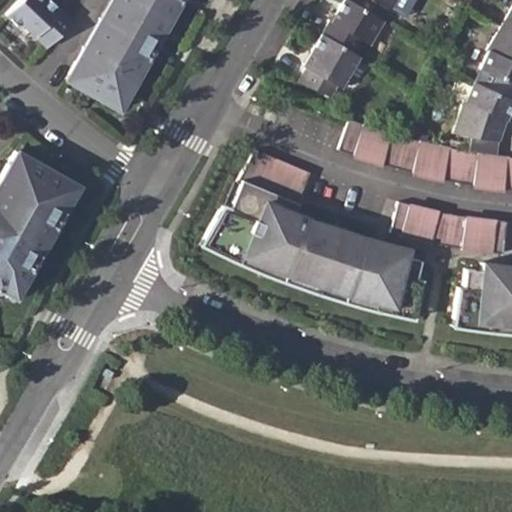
[(70,21),(47,0),(18,0),(4,15),(19,29),(22,25),(46,47),(70,21)]
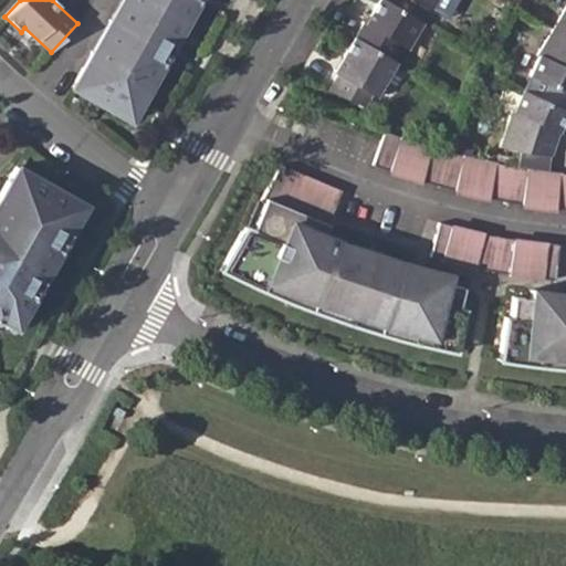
[(116,0),(69,87),(118,115),(128,98),(137,103),(158,65),(149,61),(164,35),(173,40),(194,2),(189,0),(116,0)]
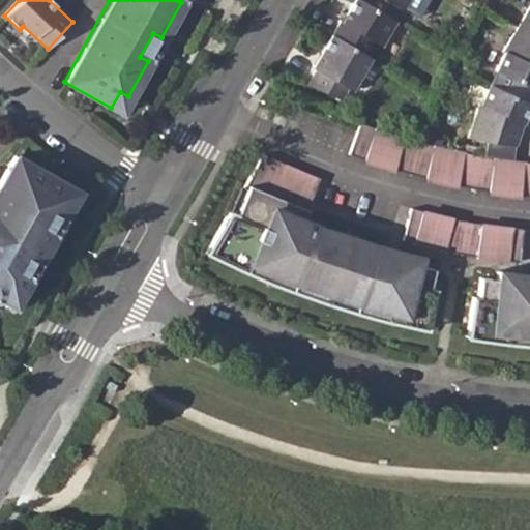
[(343,19),(334,32),(364,51),(373,38),(382,45),(398,19),(364,0),(356,0),(346,20),(343,19)]
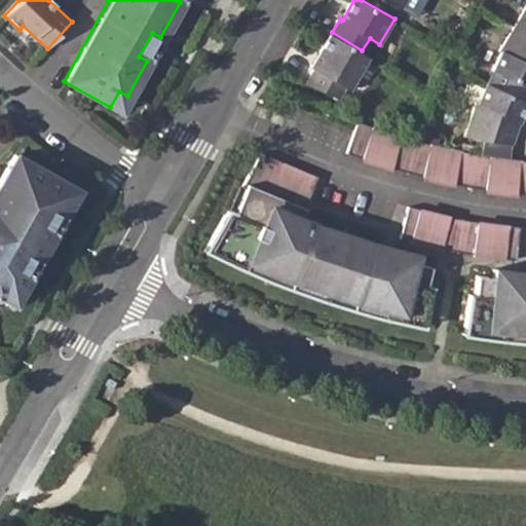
[(525,4),(514,24),(525,30),(525,4)]
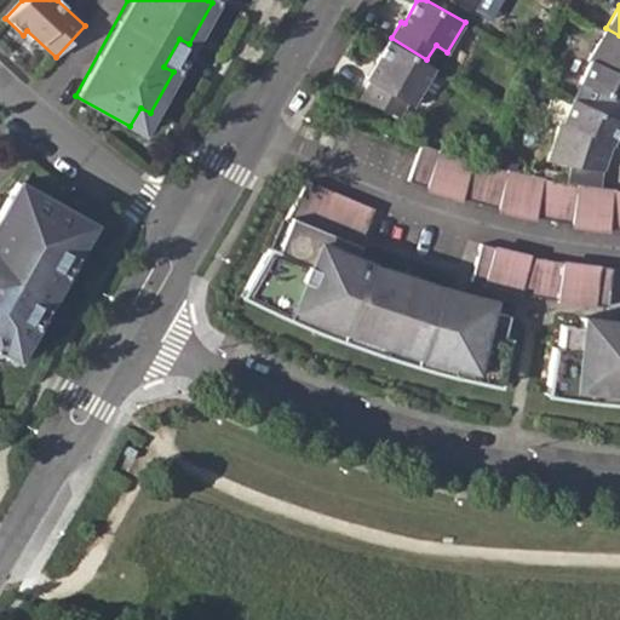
[(619,35),(606,28),(587,59),(591,62),(581,80),(619,99),(619,35)]
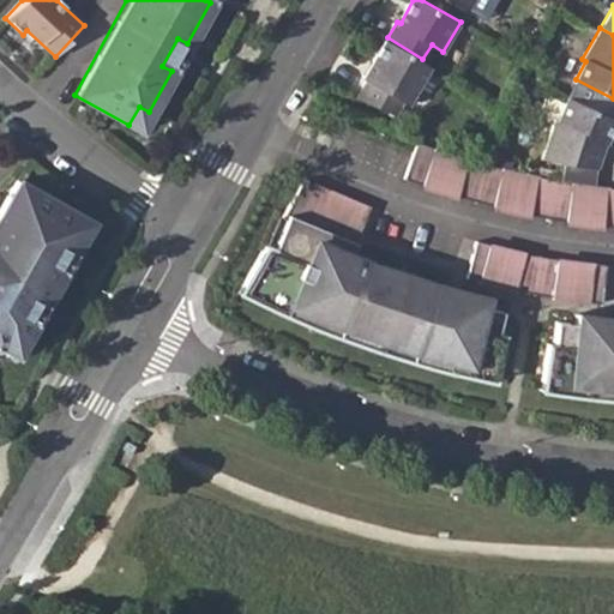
[(422,59),(387,37),(363,78),(368,80),(359,96),(399,113),(407,102),(411,104),(434,66),(422,59)]
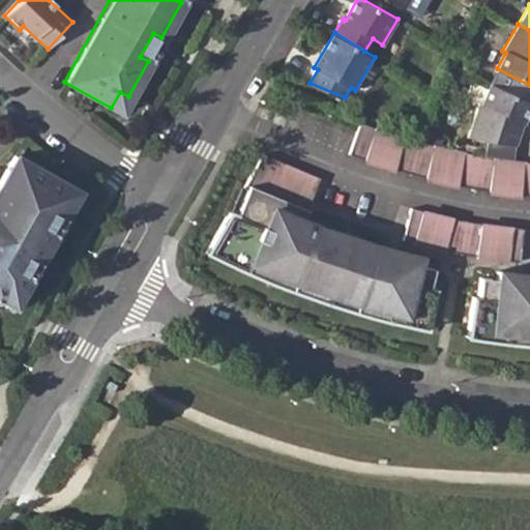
[(529,116),(529,100),(492,83),(483,104),(481,102),(474,137),(524,146),(527,124),(529,116)]
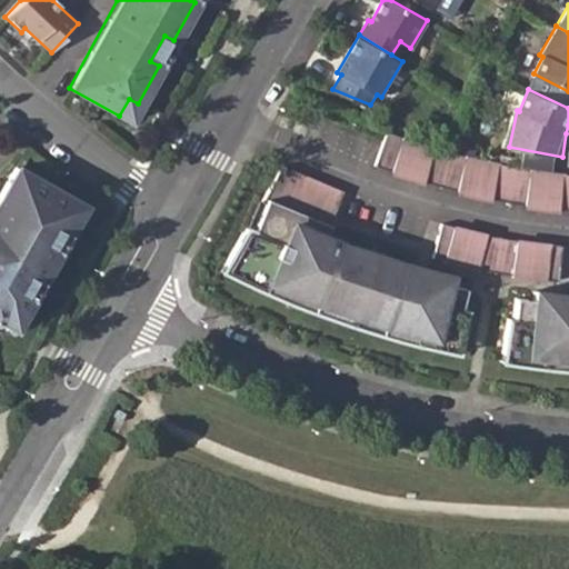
[(409,138),(386,129),(372,165),(391,172),(427,181),(465,192),(503,200),(533,206),(568,210),(568,209),(568,172),(565,173),(535,169),(513,166),(477,158),(451,150),(435,147),(409,138)]
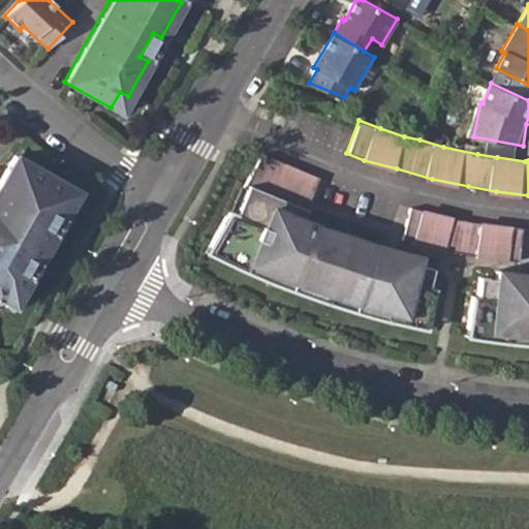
[(207,242),(200,250),(229,263),(263,278),(290,288),(325,301),(352,310),(369,315),(385,319),(418,328),(421,317),(429,286),(425,285),(431,259),(414,255),(415,251),(398,246),(397,249),(342,232),(314,222),(301,216),(316,177),(260,151),(239,186),(244,188),(234,211),(226,208),(207,242)]
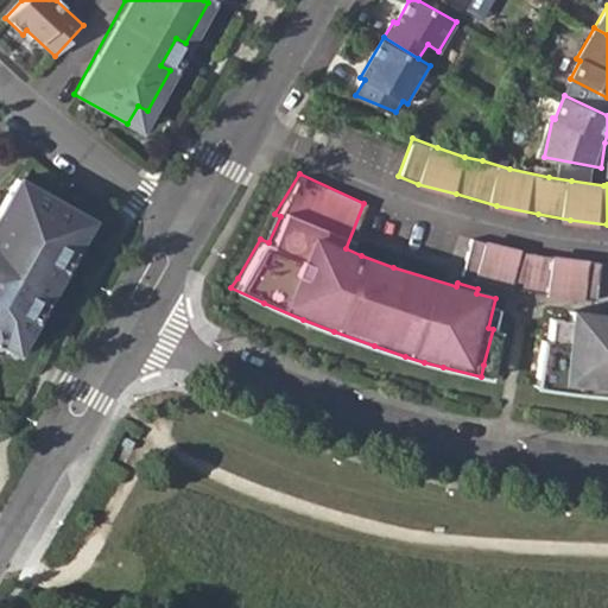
[(0,344),(11,352),(30,318),(19,312),(29,297),(38,303),(58,266),(49,260),(58,245),(68,249),(80,229),(55,215),(61,204),(13,177),(0,200),(0,344)]
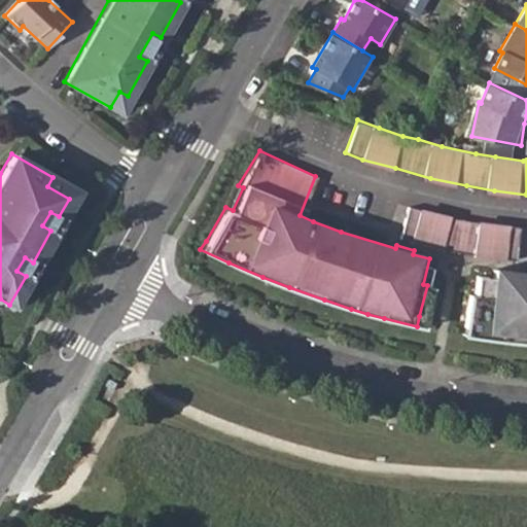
[(406,206),(398,234),(419,241),(436,245),(467,251),(497,255),(518,257),(521,227),(508,225),(487,223),(467,220),(430,212),(406,206)]
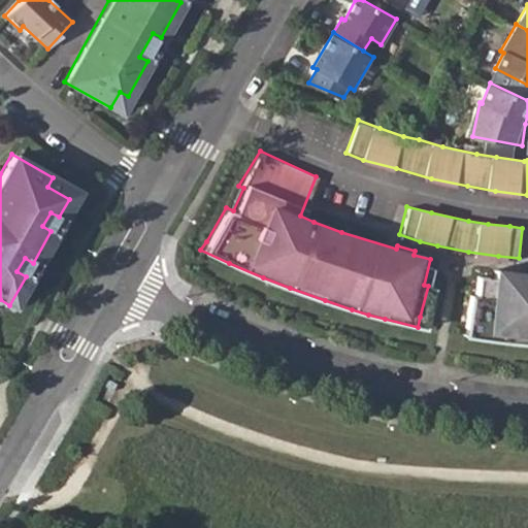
[(471,293),(466,328),(464,336),(479,339),(495,341),(508,343),(527,345),(527,274),(515,274),(515,269),(495,268),(494,274),(479,272),(475,293),(471,293)]
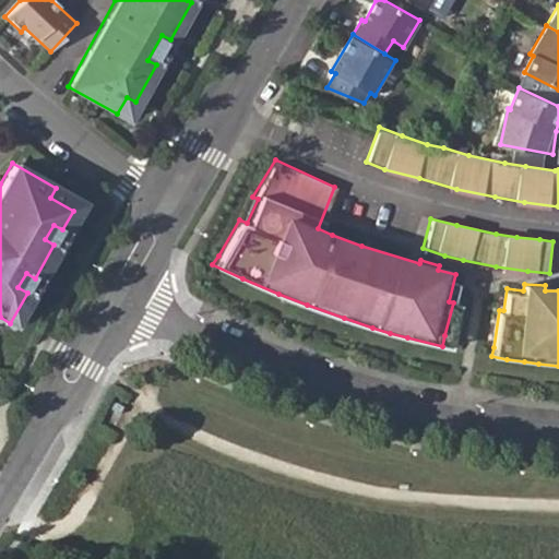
All buildings are outlined.
